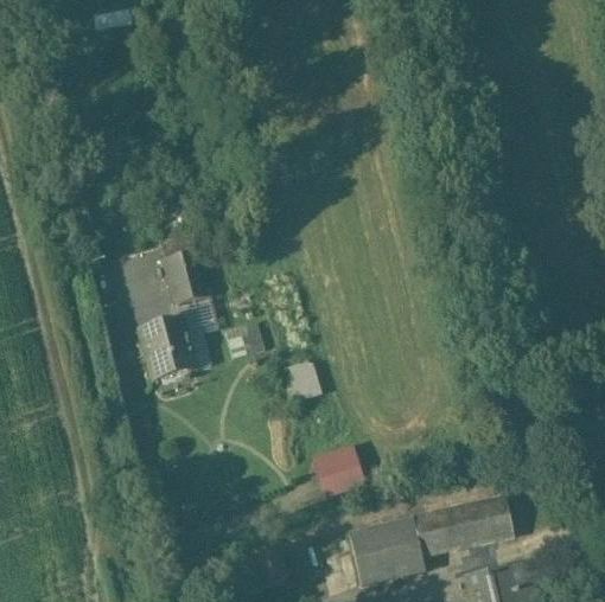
[(195,249),(164,257),(176,301),(207,293),(195,249)]
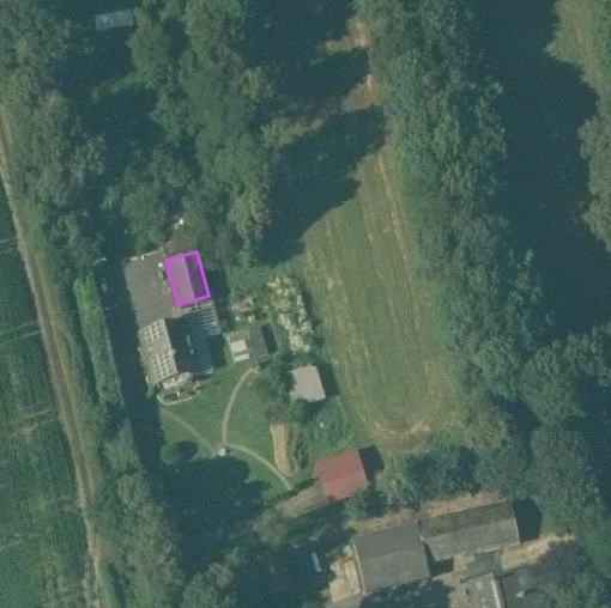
[(183,321),(143,330),(156,382),(197,372),(183,321)]
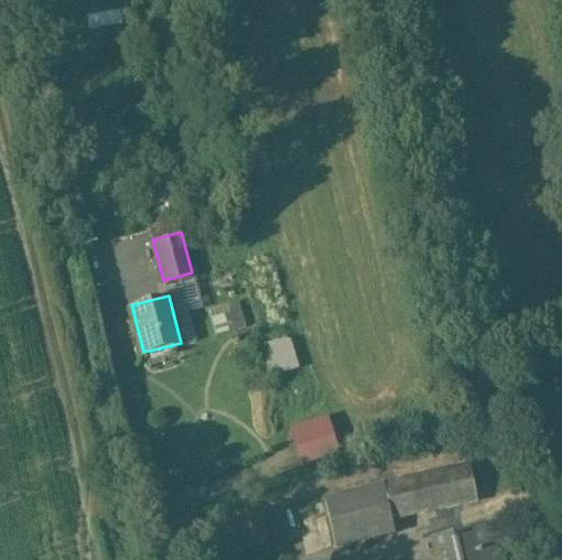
[(261,343),(270,374),(299,366),(290,335),(261,343)]
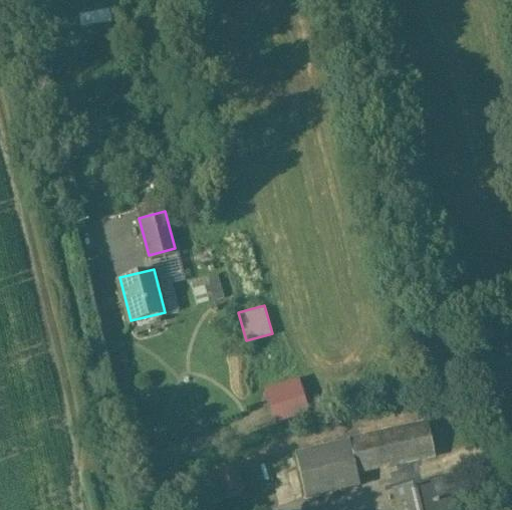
[(299,376),(264,388),(275,422),(309,411),(299,376)]
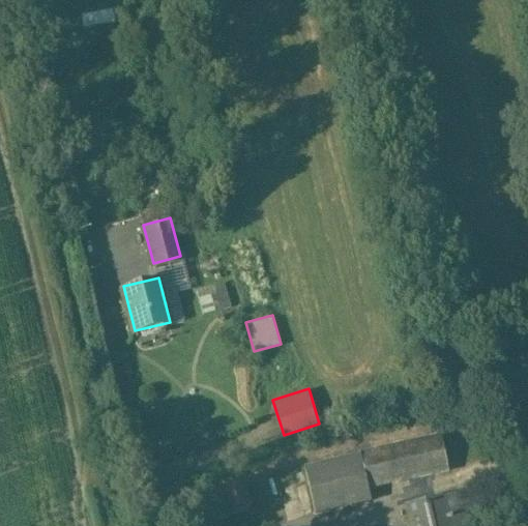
[(440,431),(359,449),(360,453),(368,484),(447,465),(440,431)]
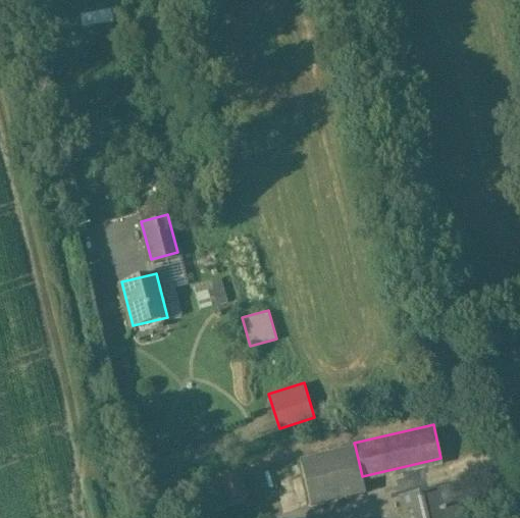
[(355,446),(301,458),(310,500),(364,487),(362,476),(355,446)]
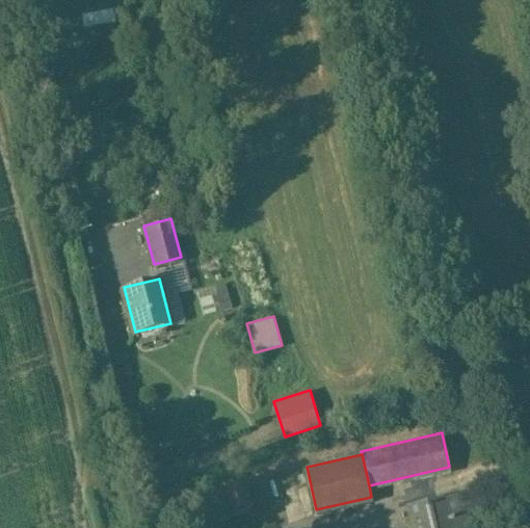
[(470,527),(461,490),(408,503),(415,527),(470,527)]
